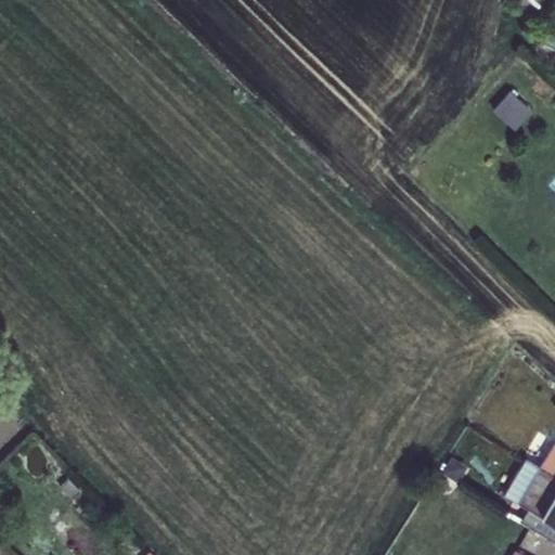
[(507,90),(491,107),(512,127),(528,110),(507,90)]
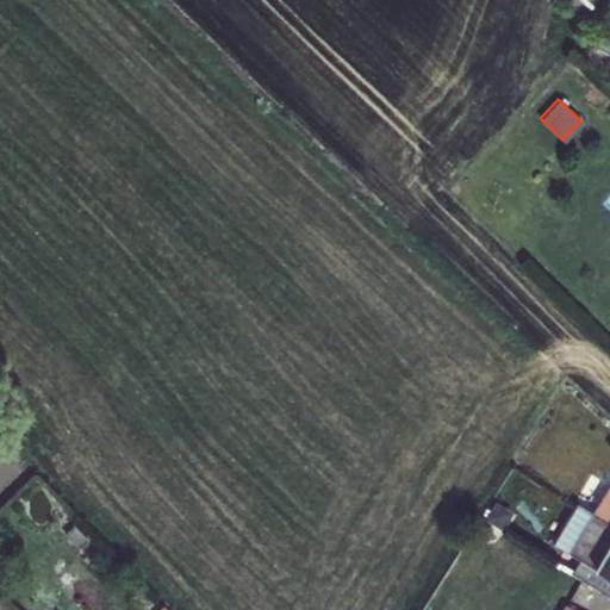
[(609,489),(593,515),(609,524),(609,489)]
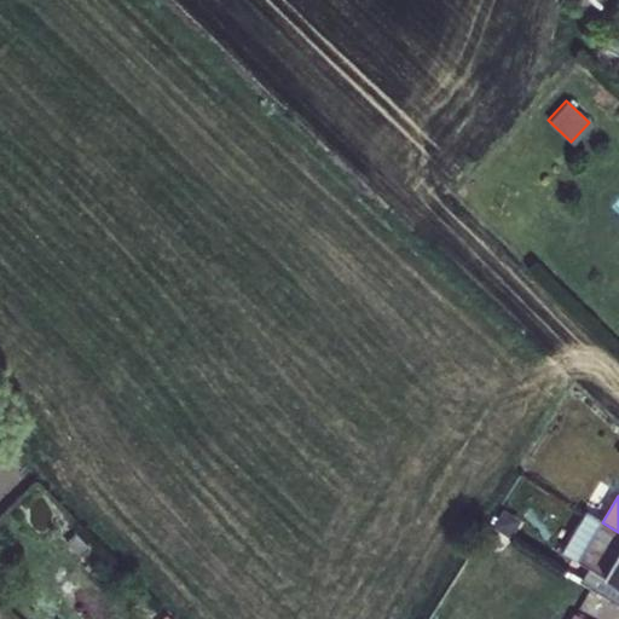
[(524,522),(498,508),(487,526),(512,542),(524,522)]
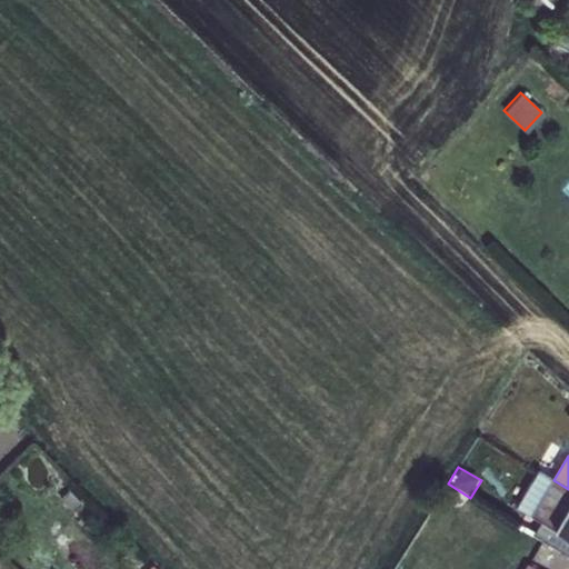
[(532,536),(568,559),(568,489),(553,480),(539,472),(517,509),(540,523),(536,532),(532,536)]
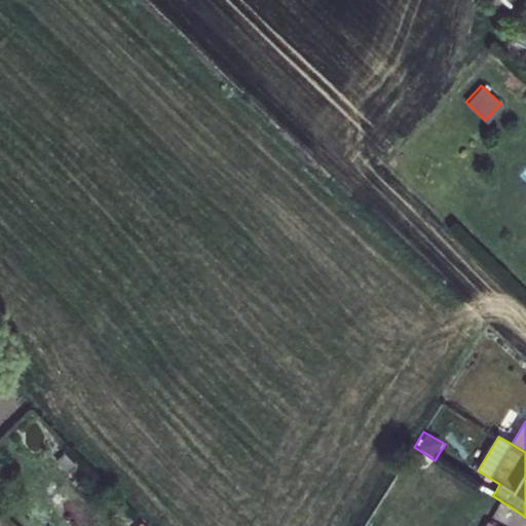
[(480,488),(492,495),(495,492),(482,484),(480,488)]
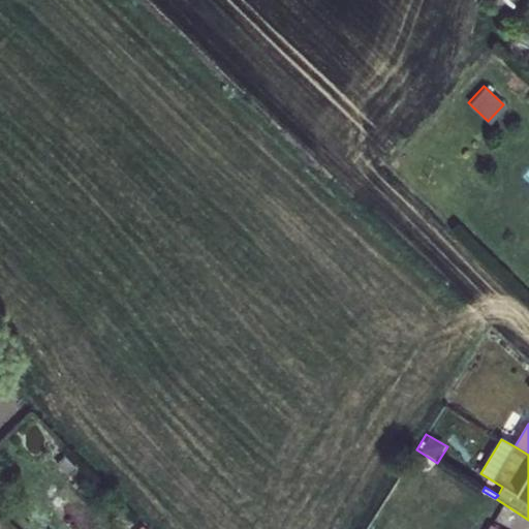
All buildings are outlined.
